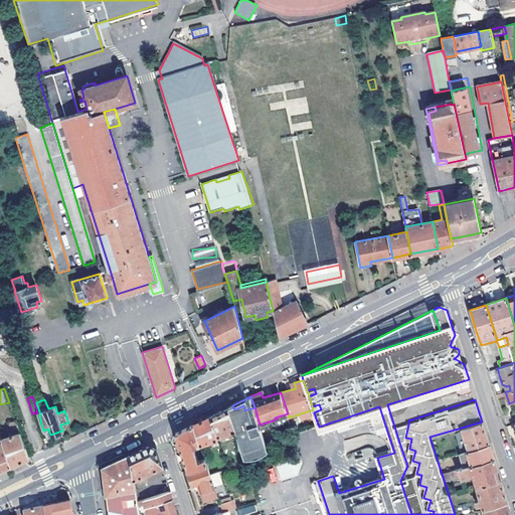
[(228,407),(235,428),(242,452),(245,451),(264,446),(267,445),(260,424),(254,407),(244,410),(243,405),(234,409),(232,405),(228,407)]
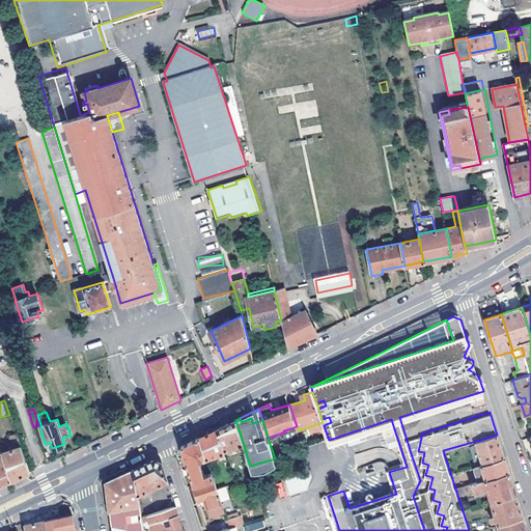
[(223,448),(243,442),(235,420),(224,425),(217,428),(223,448)]
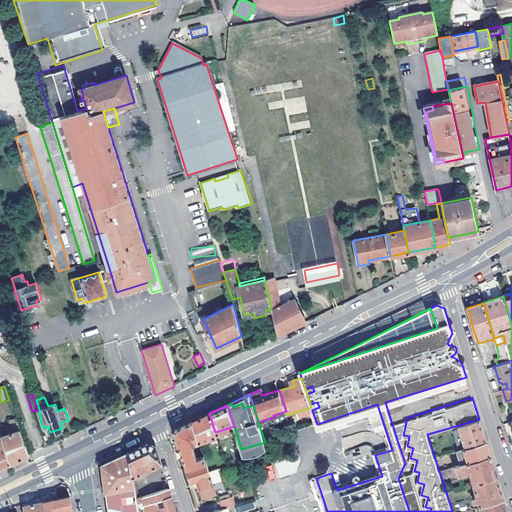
[(298,420),(314,416),(312,410),(311,407),(296,412),(298,420)]
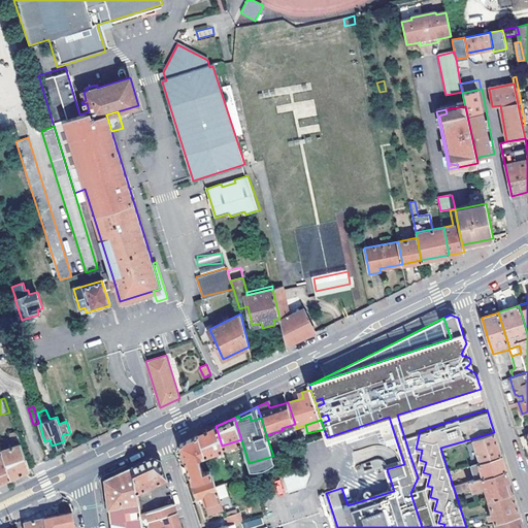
[(282,428),(283,430),(284,434),(297,429),(296,428),(295,424),(282,428)]
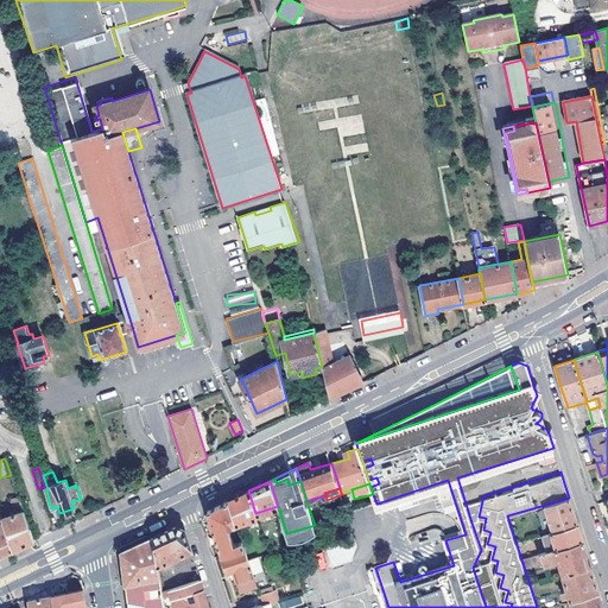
[(258,519),(255,513),(248,491),(238,496),(229,501),(238,526),(258,519)]
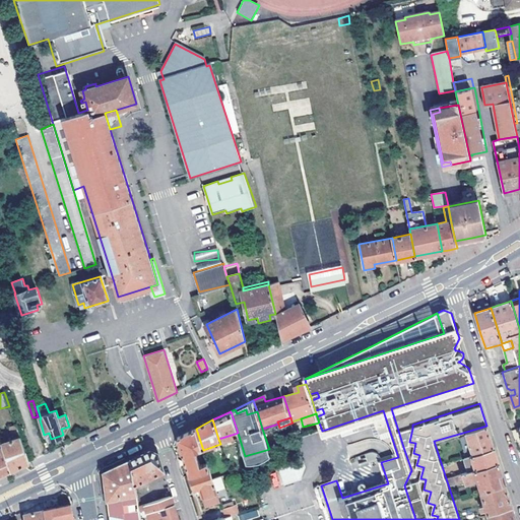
[(9,427),(14,439),(20,437),(16,425),(9,427)]
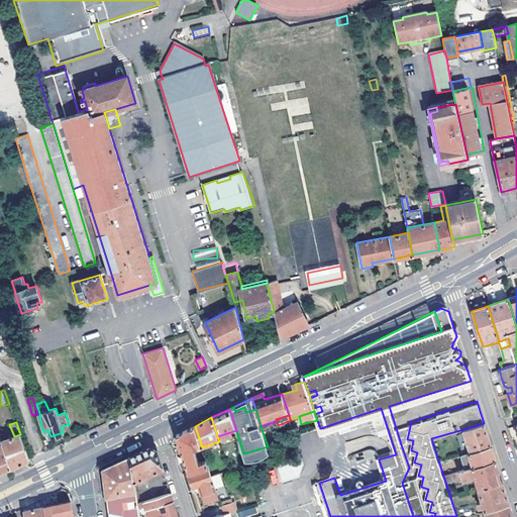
[(484,423),(463,429),(472,451),(491,446),(488,434),(484,423)]
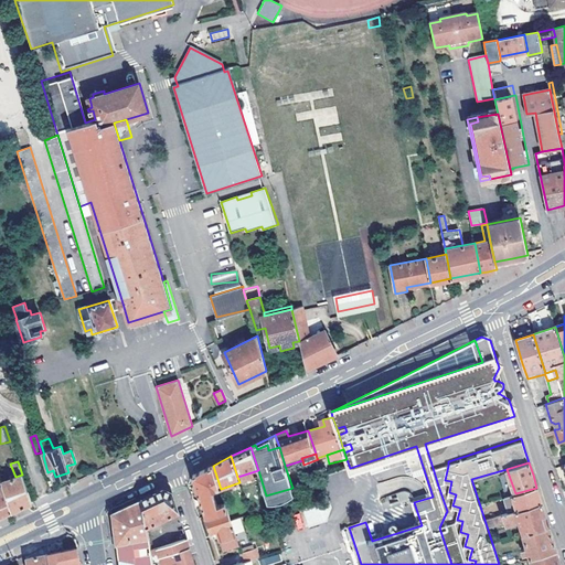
[(214,491),(221,489),(213,466),(193,475),(201,500),(206,515),(227,510),(225,503),(219,505),(214,491)]
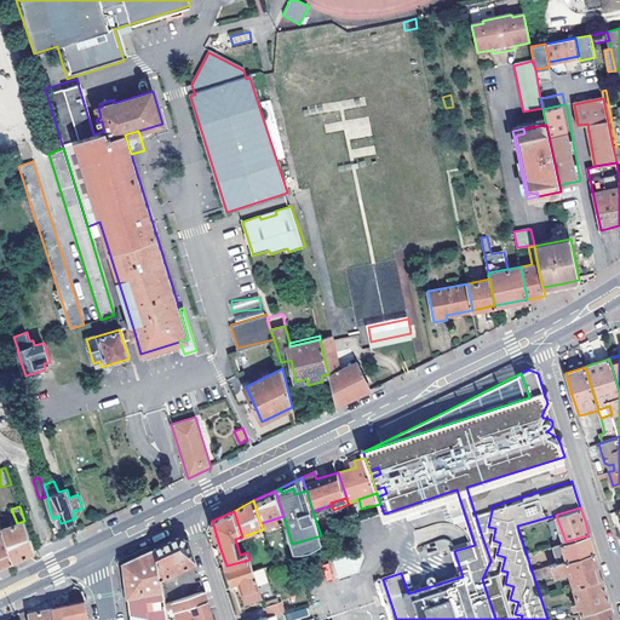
[(476,517),(481,533),(488,530),(488,527),(492,511),(476,517)]
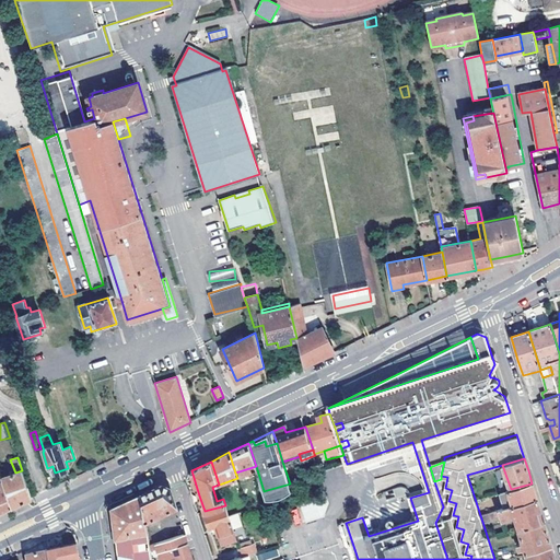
[(2,478),(3,482),(12,508),(16,505),(32,498),(30,490),(22,470),(15,473),(2,478)]
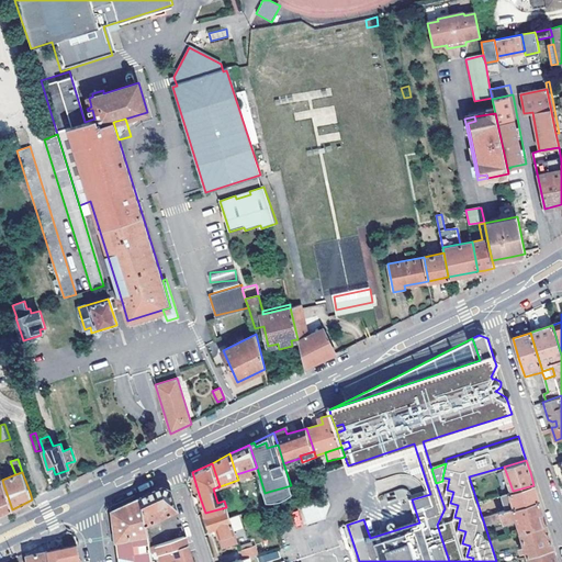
[(3,484),(0,484),(0,514),(12,509),(3,484)]
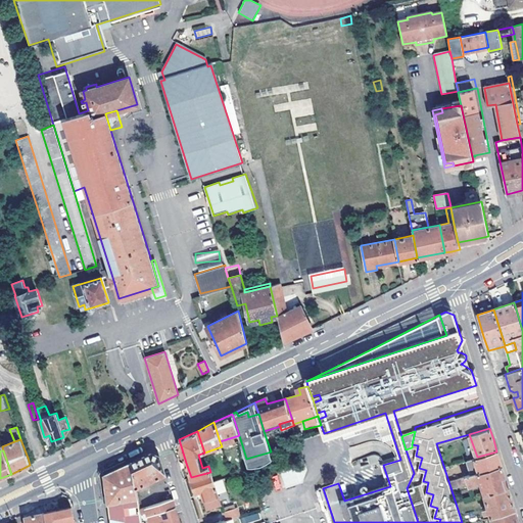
[(472,474),(478,473),(502,466),(500,459),(496,452),(477,457),(468,460),(472,474)]
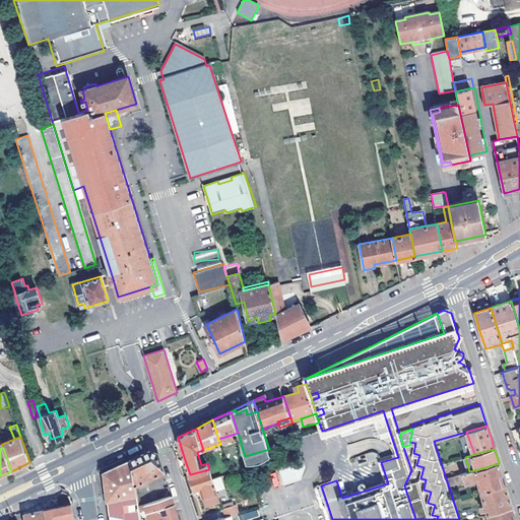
[(134,474),(135,483),(164,471),(160,460),(158,452),(154,451),(151,450),(131,460),(134,474)]
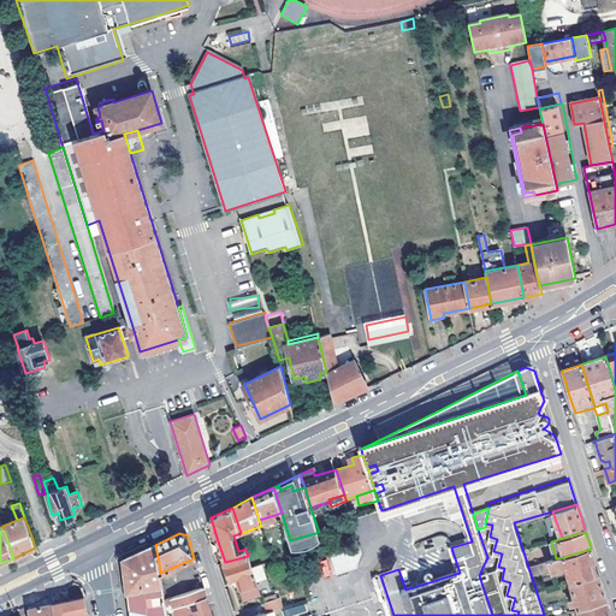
[(317,539),(315,533),(294,539),(296,546),(317,539)]
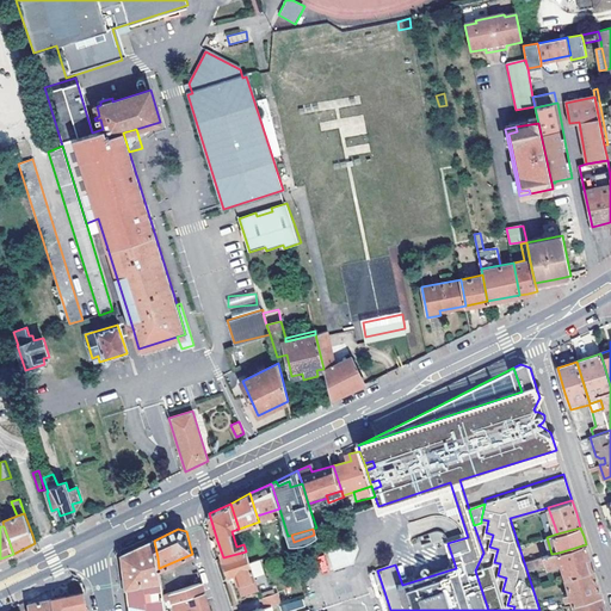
[(158,557),(154,541),(141,547),(139,548),(123,555),(127,588),(136,587),(161,582),(159,568),(158,557)]
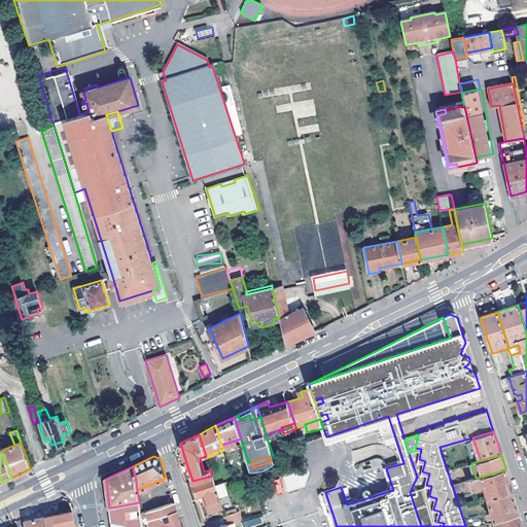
[(485,486),(488,498),(513,491),(510,481),(505,469),(482,477),(485,486)]
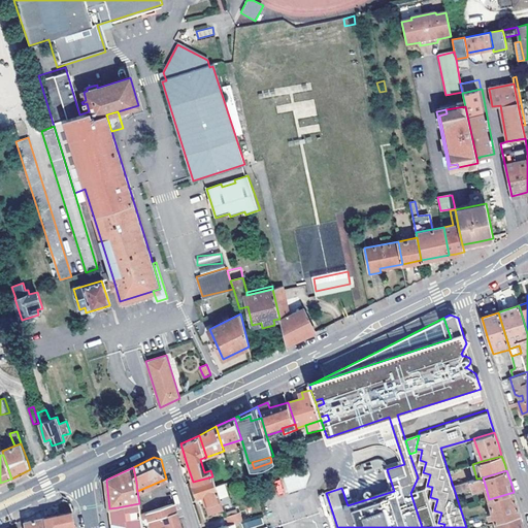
[(212,476),(193,482),(198,499),(203,498),(207,515),(223,510),(216,487),(212,476)]
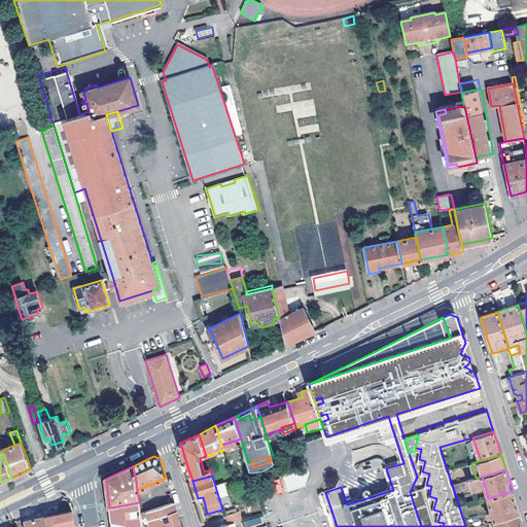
[(472,490),(485,486),(482,477),(476,478),(468,480),(471,487),(472,490)]
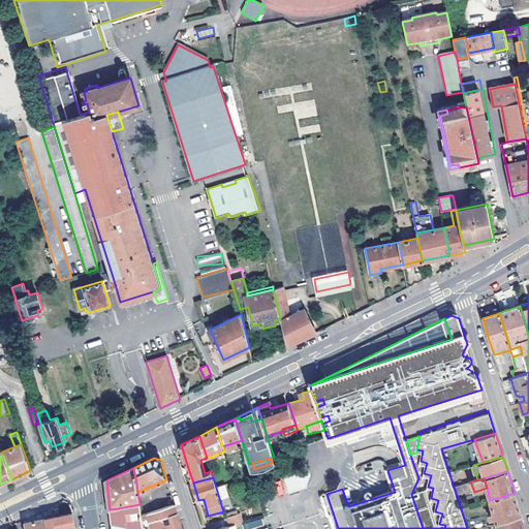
[(456,493),(473,489),(470,481),(454,487),(456,493)]
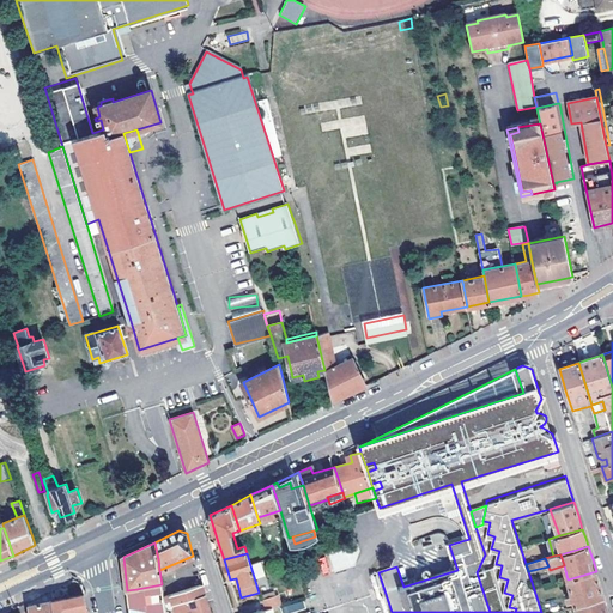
[(490,612),(508,612),(493,566),(477,572),(490,612)]
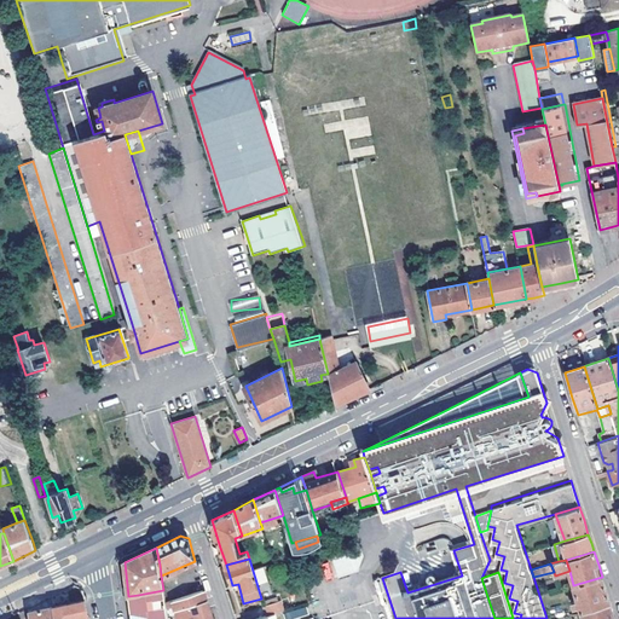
[(579,606),(582,612),(611,603),(606,589),(602,577),(573,585),(578,600),(579,606)]
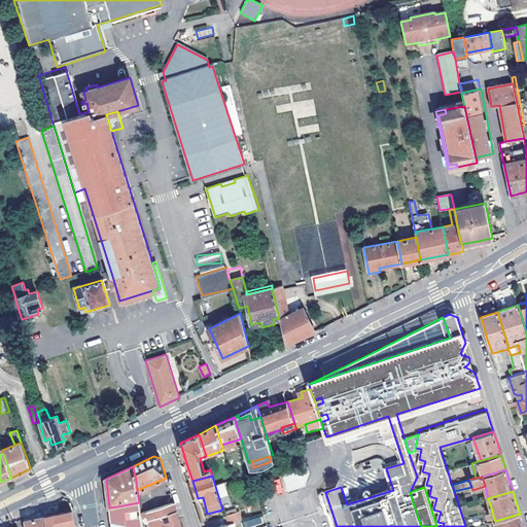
[(139,502),(117,506),(109,507),(110,513),(140,507),(139,502)]
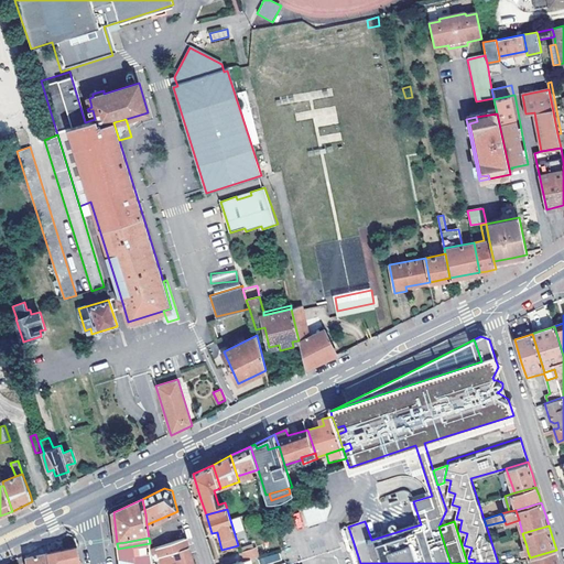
[(194,563),(192,556),(190,549),(186,538),(158,546),(159,553),(161,563),(194,563)]
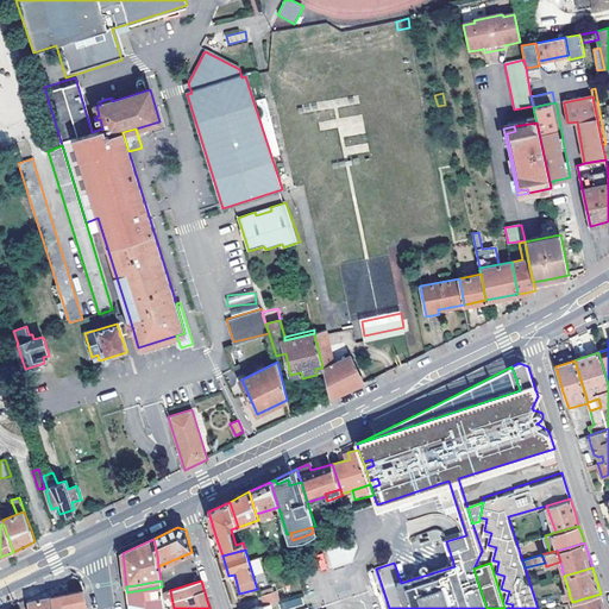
[(162,586),(127,592),(129,606),(129,608),(165,608),(164,598),(162,586)]
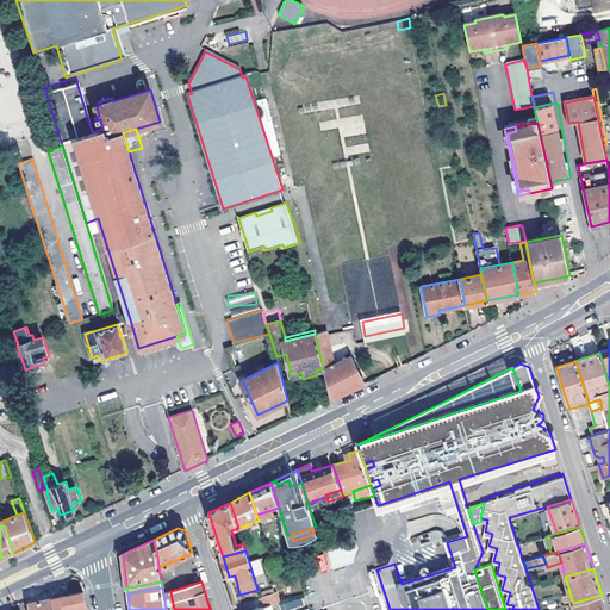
[(54,609),(87,609),(85,591),(51,598),(54,609)]
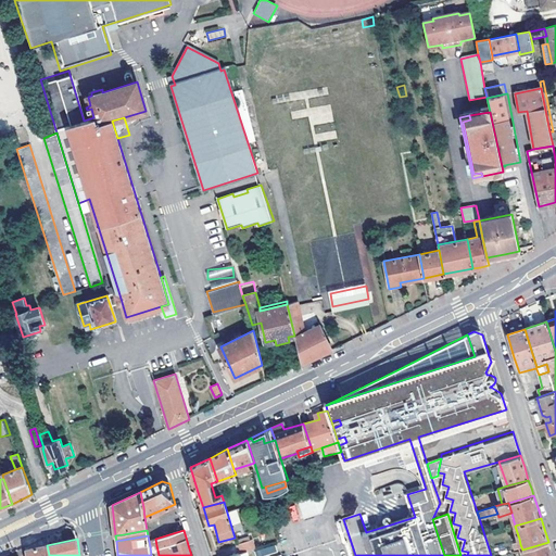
[(247,544),(249,552),(265,547),(263,539),(247,544)]
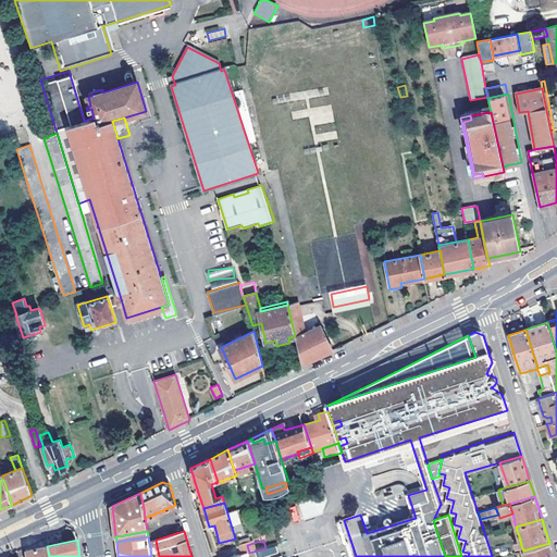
[(523,551),(523,554),(524,556),(553,556),(554,556),(549,543),(523,551)]
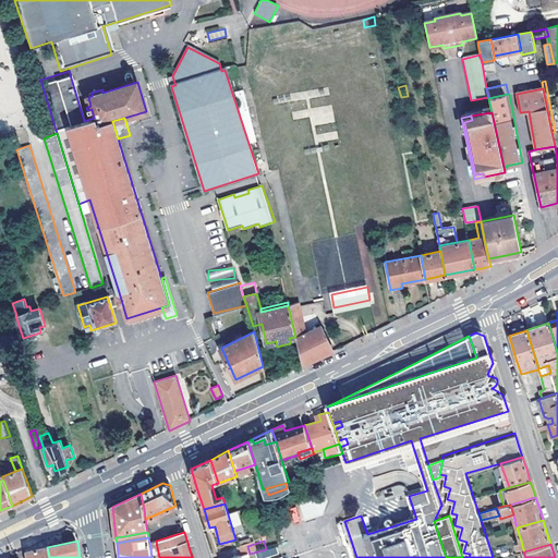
[(49,557),(47,547),(26,550),(27,557),(49,557)]
